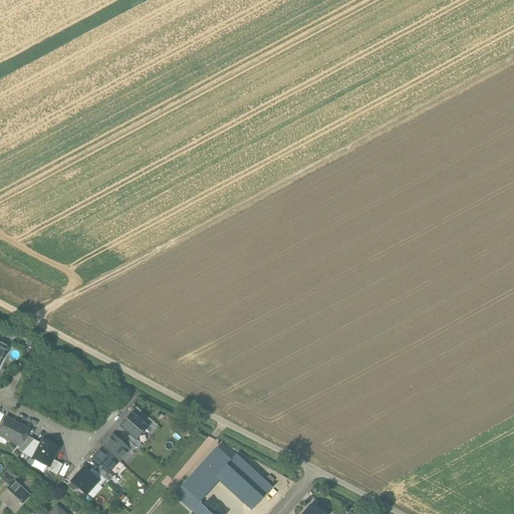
[(136,440),(147,428),(142,423),(137,418),(137,419),(132,415),(120,427),(130,435),(136,440)]
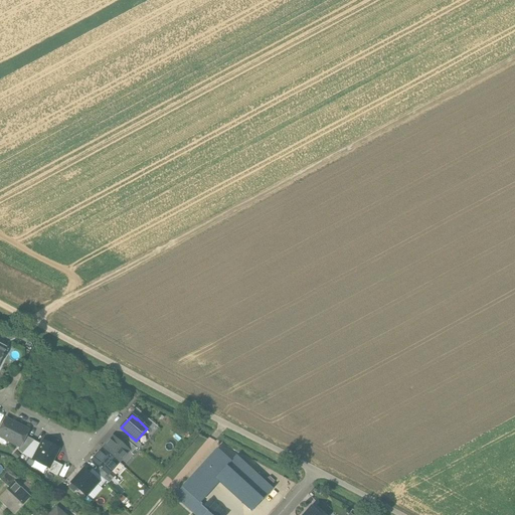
[(28,431),(5,418),(0,428),(0,437),(19,447),(19,448),(25,437),(28,431)]
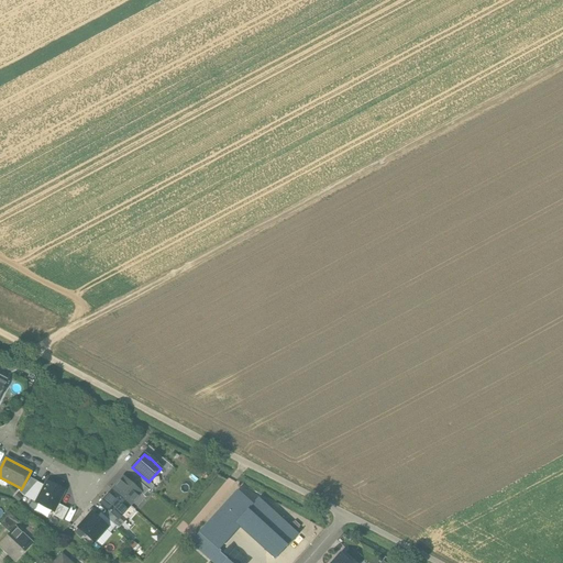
[(148,482),(142,476),(138,482),(148,490),(150,492),(154,486),(148,482)]
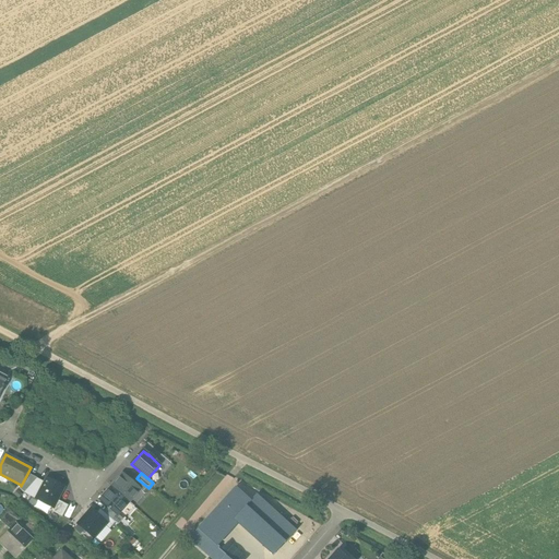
[(27,474),(21,486),(21,485),(19,489),(24,494),(37,478),(27,474)]
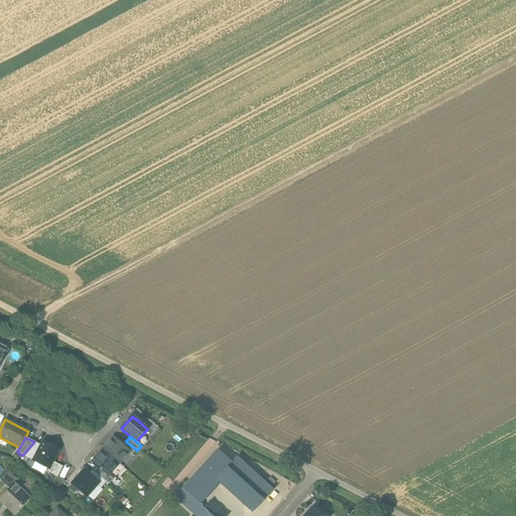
[(131,455),(129,453),(121,444),(113,437),(103,449),(119,464),(123,468),(133,457),(131,455)]
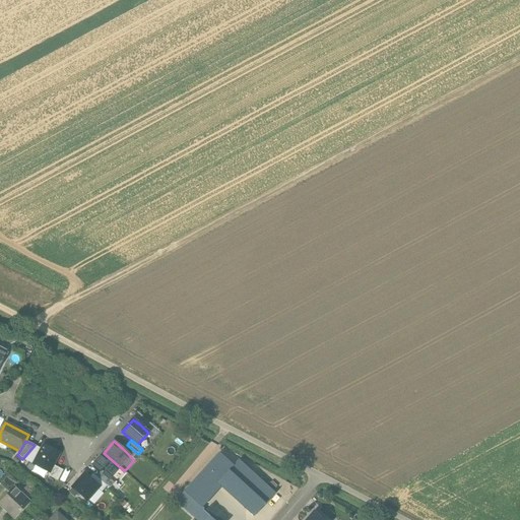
[(43,443),(40,448),(31,464),(50,473),(61,453),(43,443)]
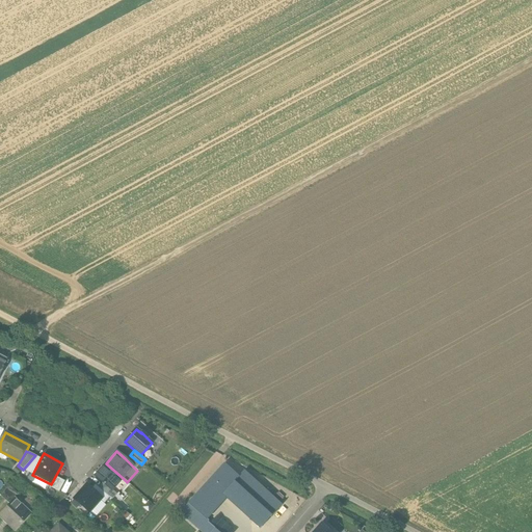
[(140,463),(130,455),(129,454),(125,458),(133,467),(135,469),(140,463)]
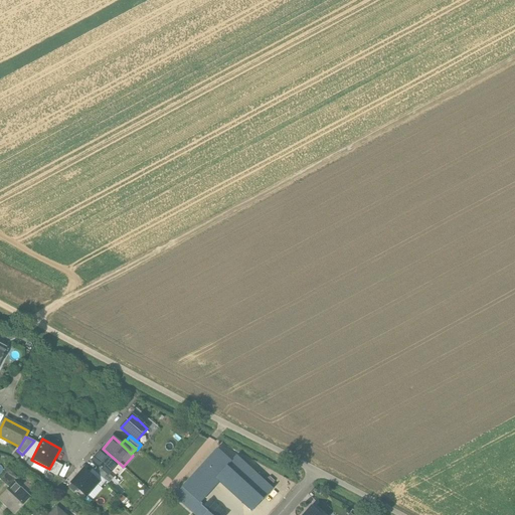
[(34,441),(22,455),(31,460),(39,444),(34,441)]
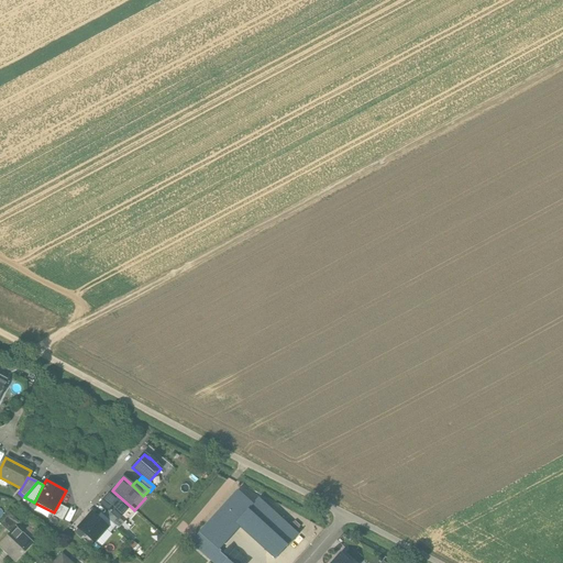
[(130,506),(112,490),(100,504),(119,519),(130,506)]
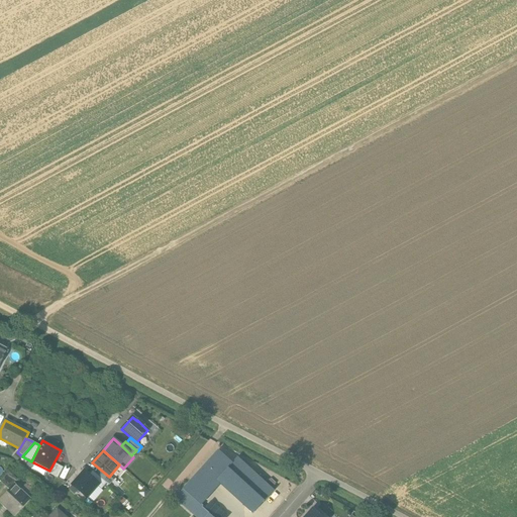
[(232,463),(219,451),(203,469),(217,481),(253,514),(275,491),(238,457),(232,463)]
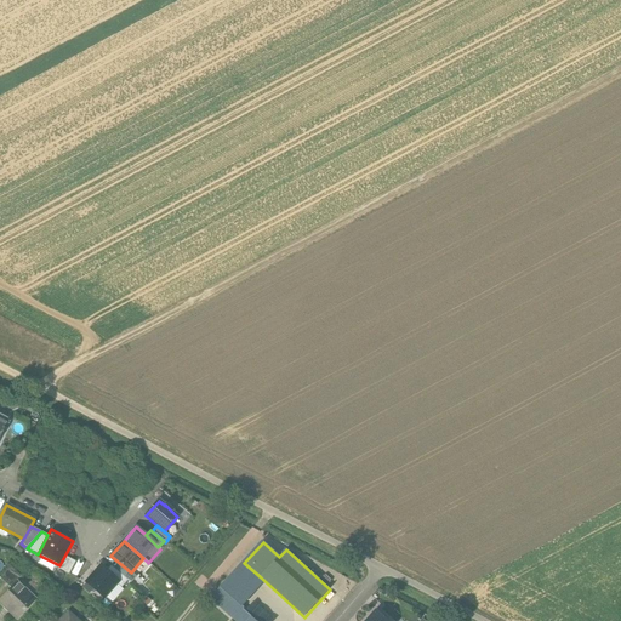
[(261,577),(244,563),(221,588),(239,602),(261,577)]
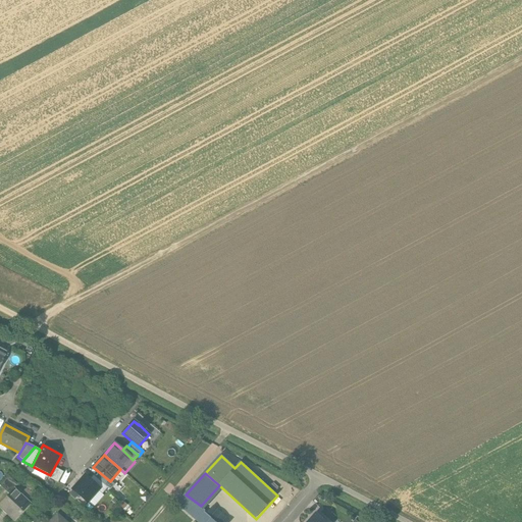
[(101,493),(107,487),(93,475),(89,480),(99,488),(98,490),(101,493)]
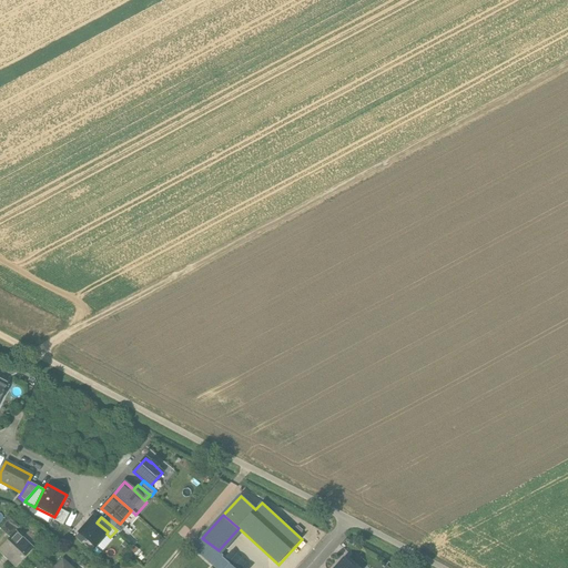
[(0,528),(9,538),(14,533),(19,527),(9,518),(0,527),(0,528)]
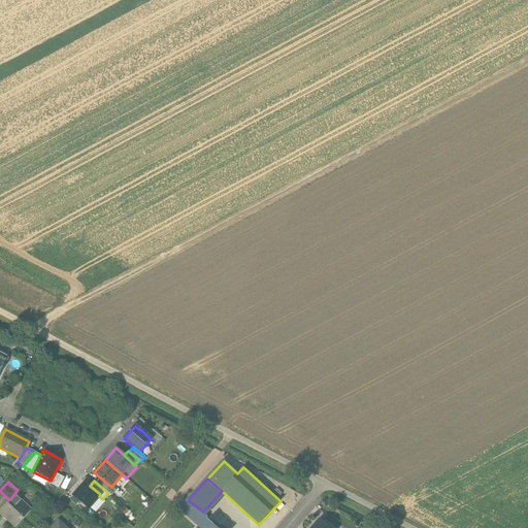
[(99,496),(100,494),(90,486),(86,482),(73,495),(88,508),(99,496)]
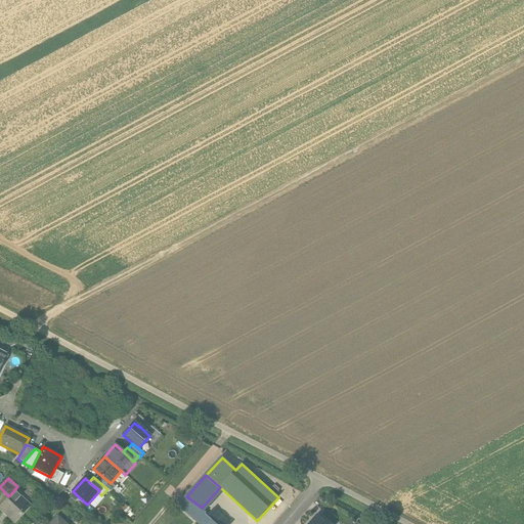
[(14,521),(27,508),(17,499),(19,497),(13,491),(8,496),(0,505),(0,509),(14,523),(15,522),(14,521)]
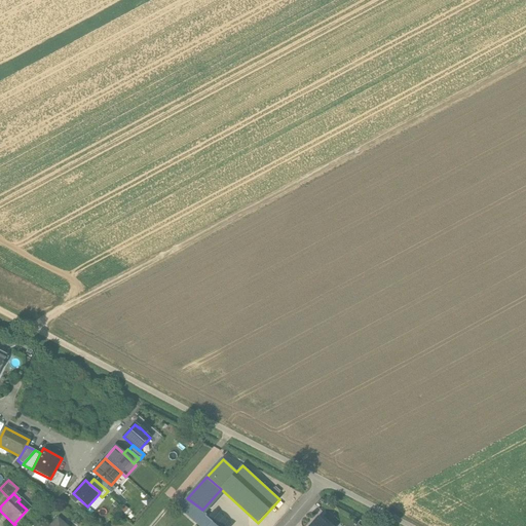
[(208,514),(202,510),(187,498),(179,506),(199,523),(205,517),(208,514)]
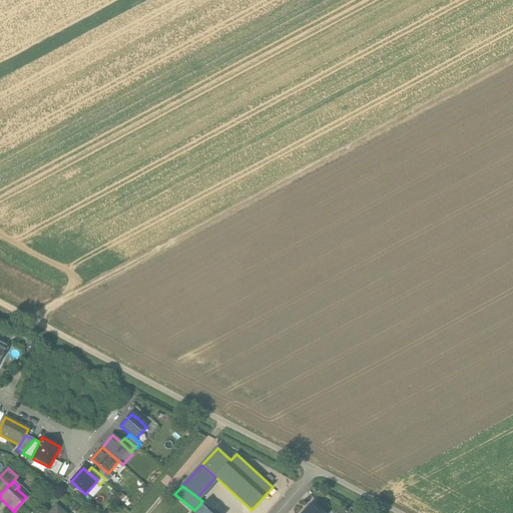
[(204,512),(207,510),(200,504),(194,510),(197,512),(204,512)]
